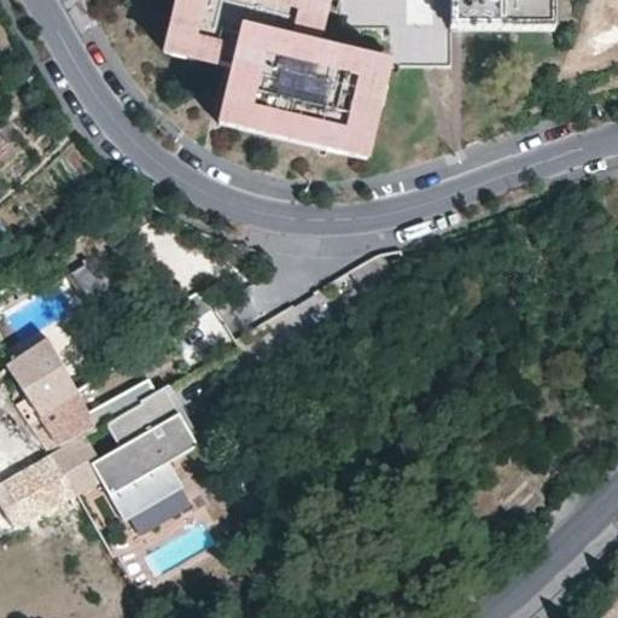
[(348,57),(347,65),(316,58),(319,50),(330,0),(178,0),(165,51),(233,68),(220,123),(365,159),(388,66),(348,57)]
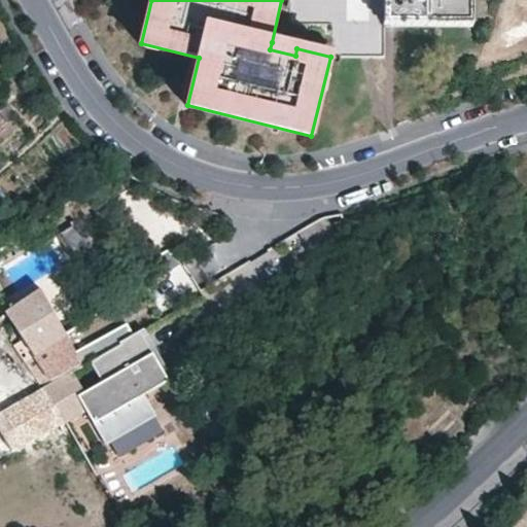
[(384,0),(385,26),(393,27),(472,27),(472,0),(384,0)]
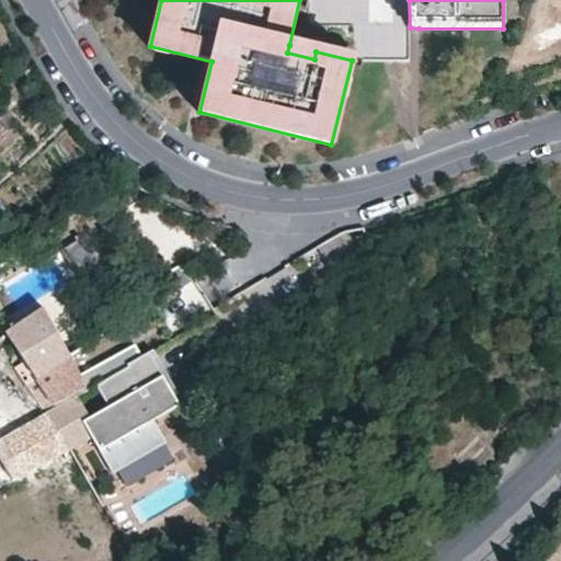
[(316,52),(289,45),(287,53),(315,59),(316,52)]
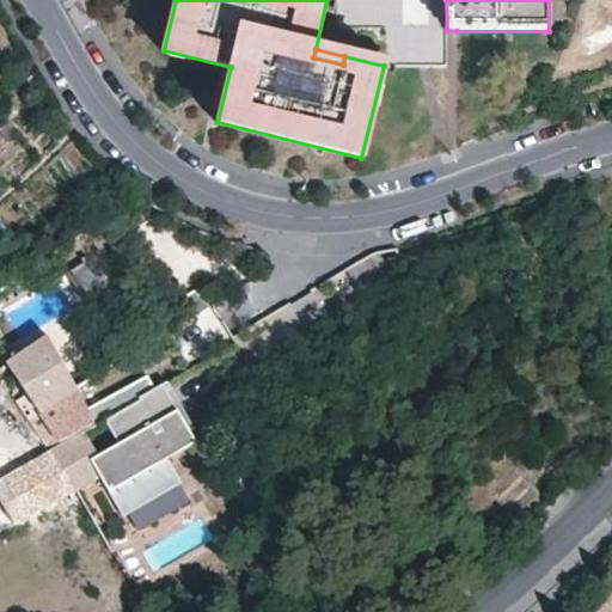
[(187,356),(226,334),(197,285),(158,307),(187,356)]
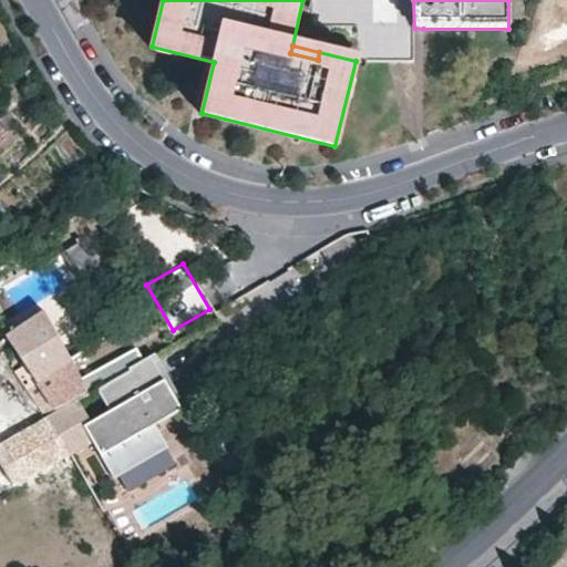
[(70,453),(90,442),(80,425),(140,389),(127,367),(90,389),(43,310),(6,332),(58,408),(0,442),(0,457),(16,484),(70,453)]
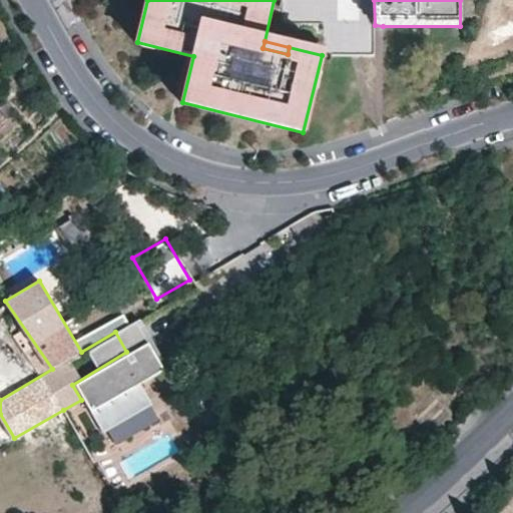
[(136,369),(126,352),(72,385),(81,400),(87,411),(142,378),(136,369)]
